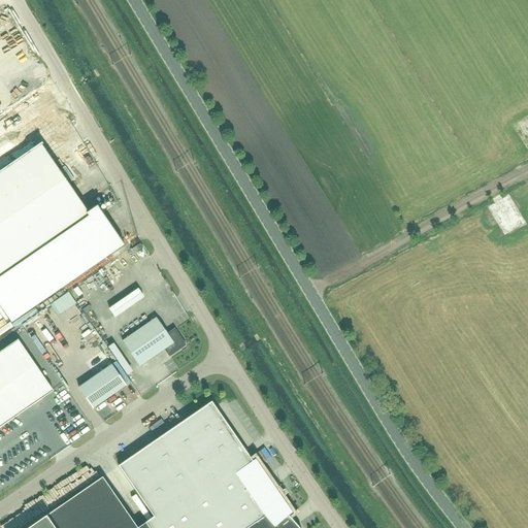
[(84,207),(42,147),(61,134),(40,103),(0,130),(0,308),(10,324),(123,245),(97,207),(89,213),(85,207),(84,207)]
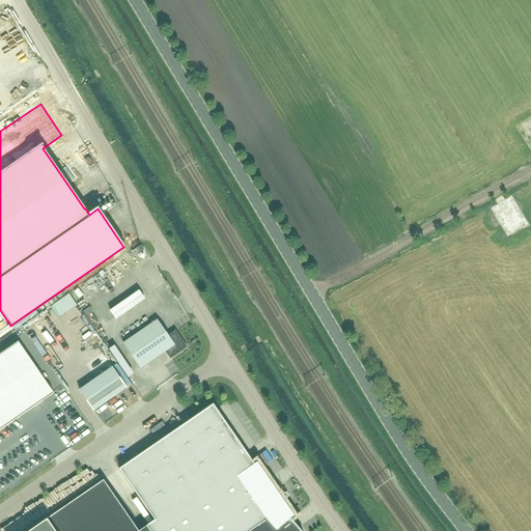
[(136,256),(144,250),(141,246),(133,251),(136,256)]
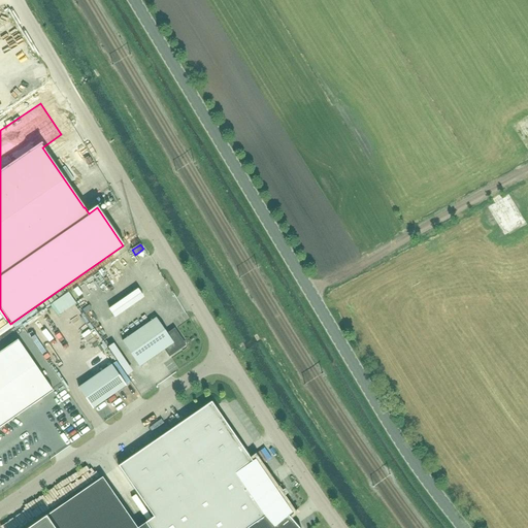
[(56,316),(72,304),(65,293),(48,305),(56,316)]
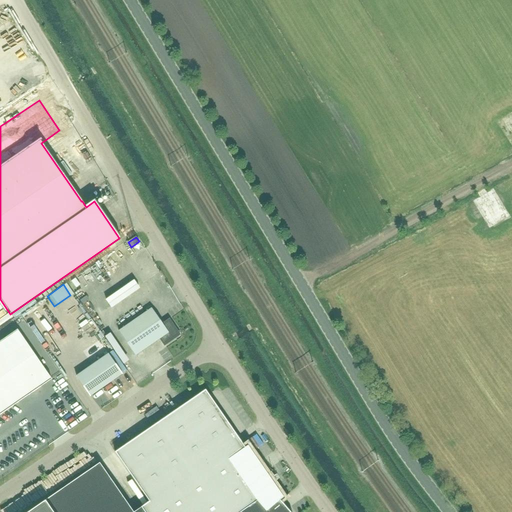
[(162,324),(151,308),(118,331),(135,356),(160,339),(164,345),(179,335),(169,319),(162,324)]
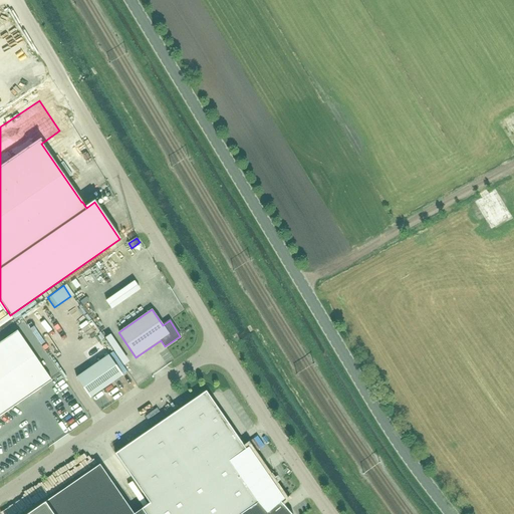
[(0,416),(51,380),(17,331),(0,342),(0,416)]
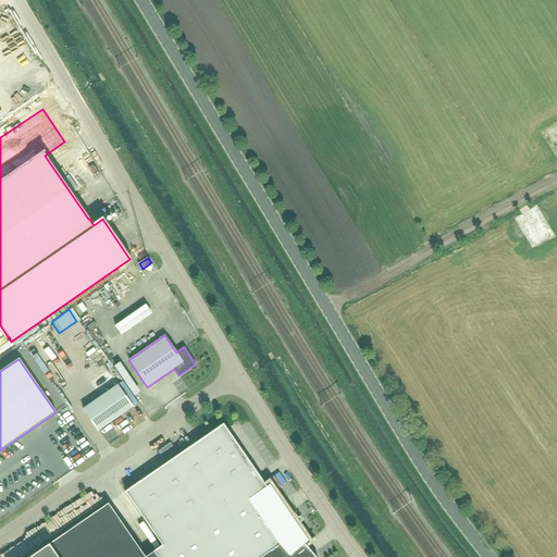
[(90,387),(110,379),(104,368),(85,376),(90,387)]
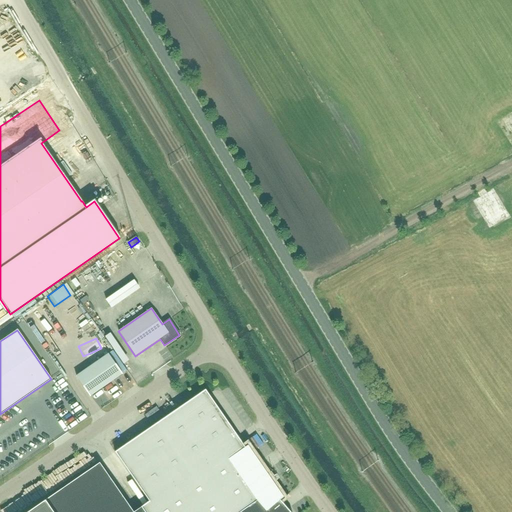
[(90,396),(122,374),(108,354),(76,376),(90,396)]
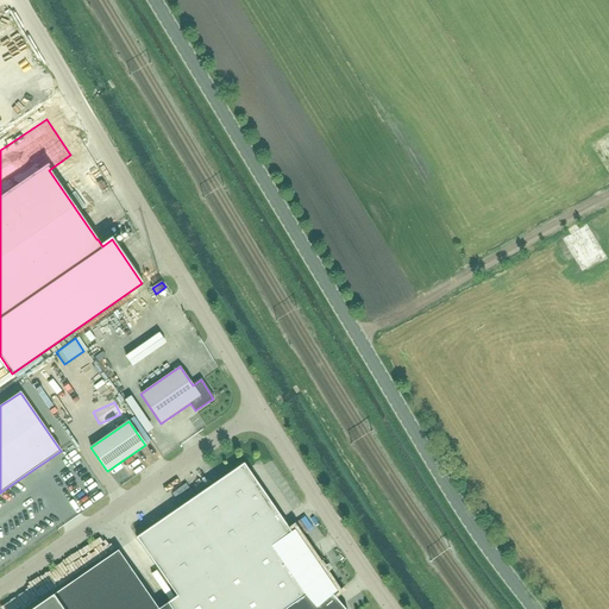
[(158,608),(119,551),(32,608),(344,608),(333,596),(337,592),(294,531),(292,533),(244,464),(137,538),(177,596),(158,608)]
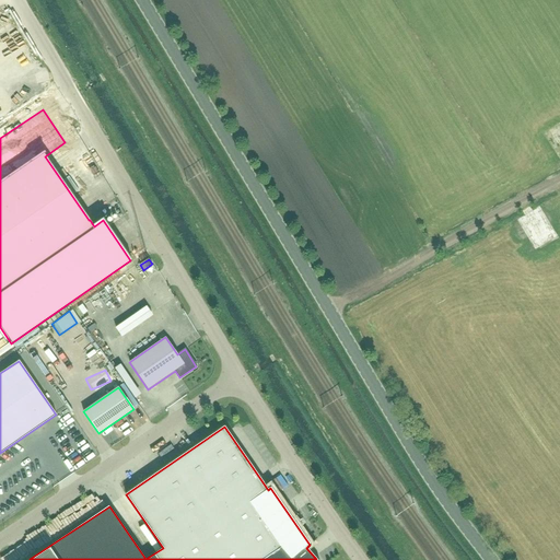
[(33,481),(26,485),(32,494),(38,491),(33,481)]
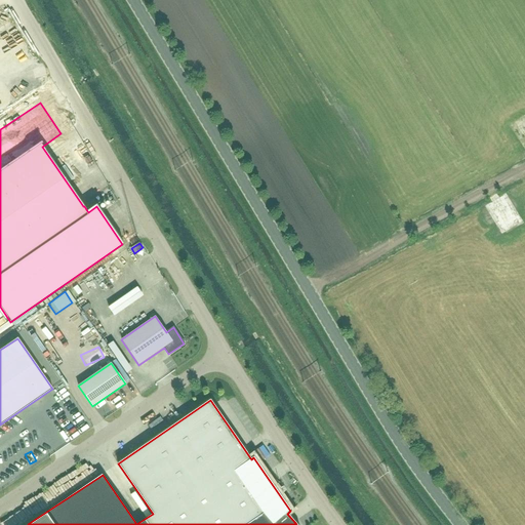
[(0,502),(0,503),(24,488),(21,484),(0,497),(0,502)]
